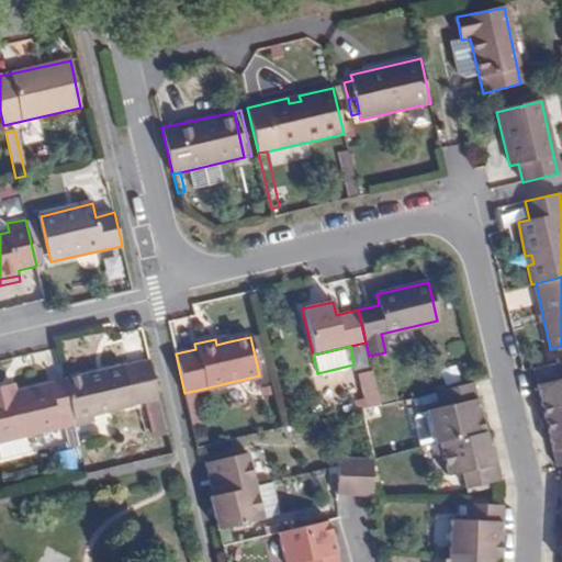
[(369,360),(378,397),(383,396),(374,359),(369,360)]
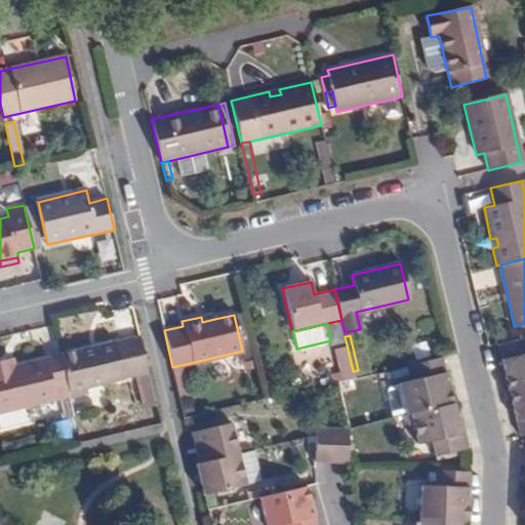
[(139,336),(59,356),(67,386),(68,392),(86,388),(149,373),(139,336)]
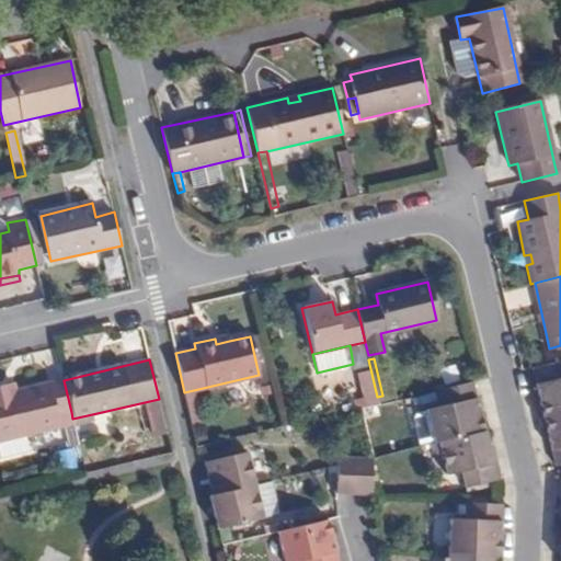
[(560,361),(531,368),(538,396),(544,395),(545,401),(540,402),(544,416),(560,412),(560,361)]
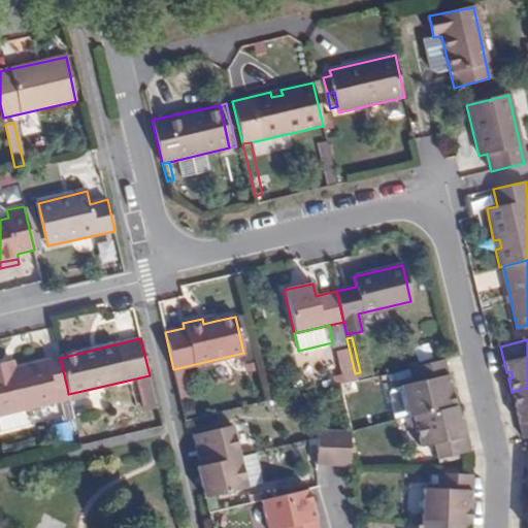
[(67,388),(60,358),(44,362),(52,392),(67,388)]
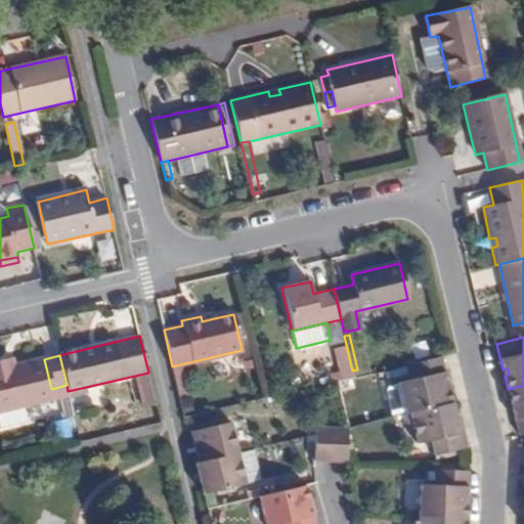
[(447,382),(441,356),(407,364),(411,381),(397,384),(397,386),(403,415),(407,413),(452,402),(448,388),(442,389),(440,384),(447,382)]
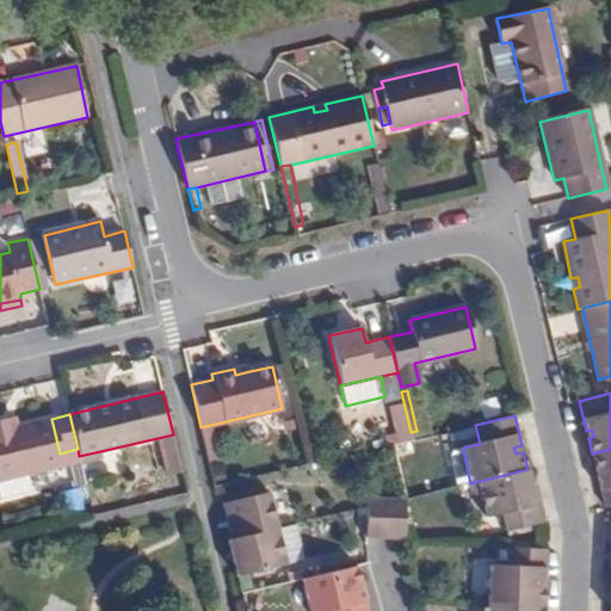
[(16,418),(7,419),(10,429),(18,427),(16,418)]
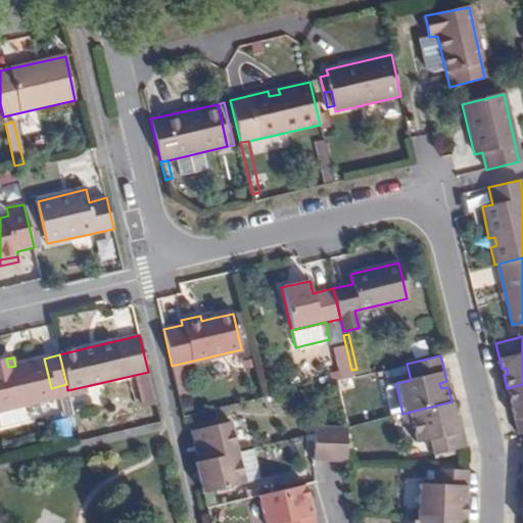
[(51,388),(44,359),(15,366),(8,367),(6,359),(0,360),(0,411),(53,398),(51,388)]
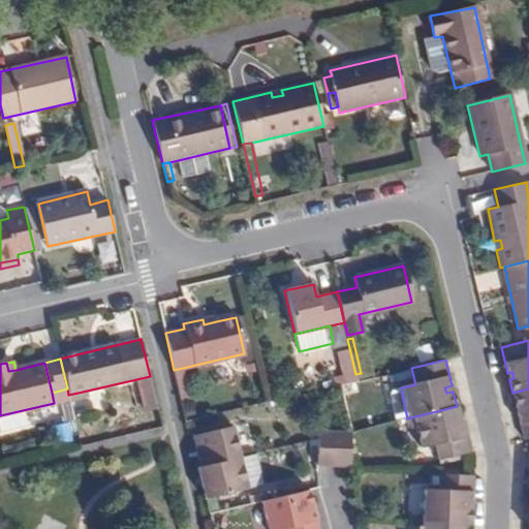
[(145,412),(157,409),(152,386),(141,390),(145,412)]
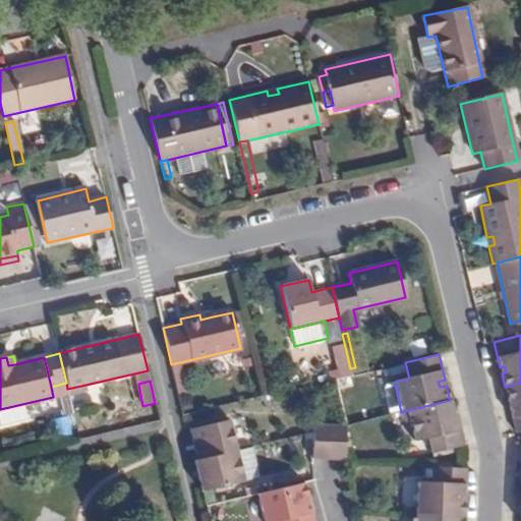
[(520,383),(505,387),(508,402),(514,400),(516,407),(510,408),(516,432),(518,432),(520,431),(520,383)]
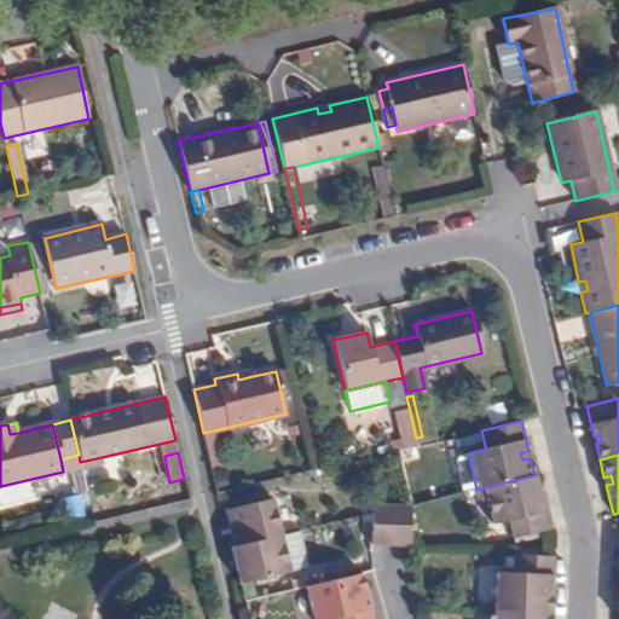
[(476,490),(469,456),(458,458),(455,463),(461,493),(476,490)]
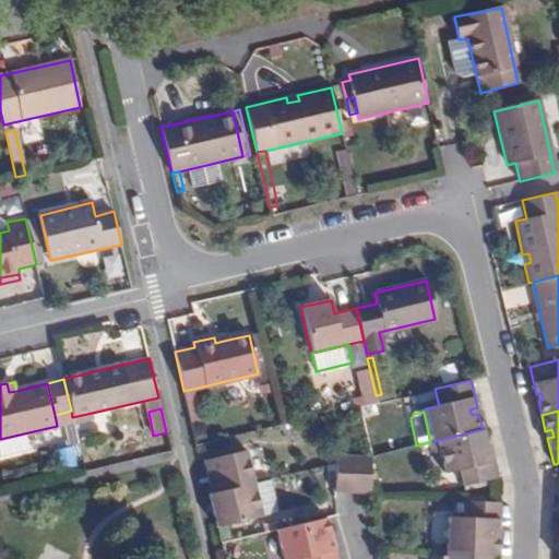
[(72,417),(74,425),(94,420),(92,413),(72,417)]
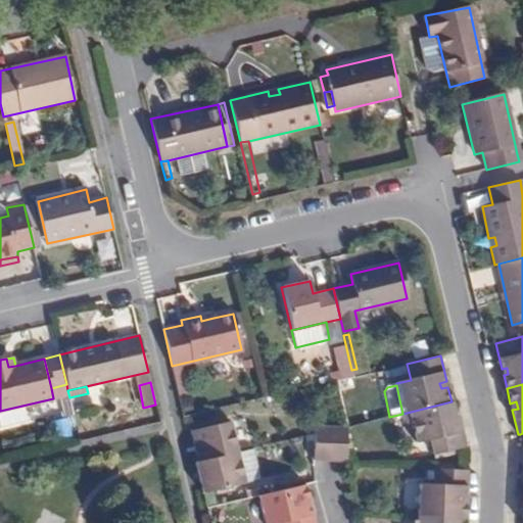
[(452,401),(407,413),(415,444),(427,442),(430,456),(466,447),(463,431),(457,433),(455,416),(452,401)]
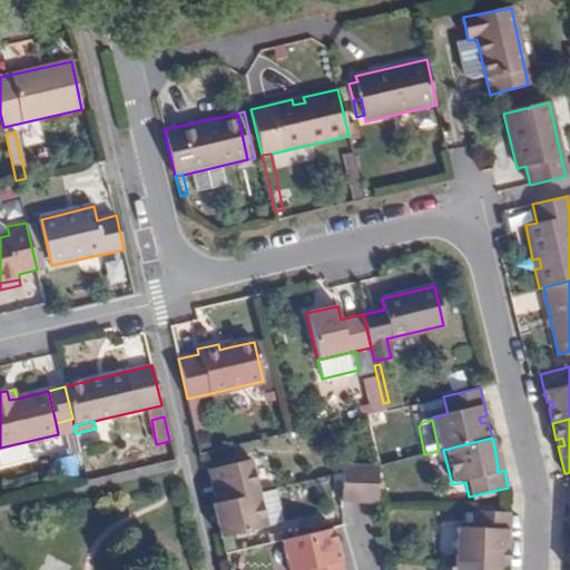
[(251,460),(208,469),(212,485),(218,483),(219,490),(214,491),(216,503),(258,493),(251,460)]
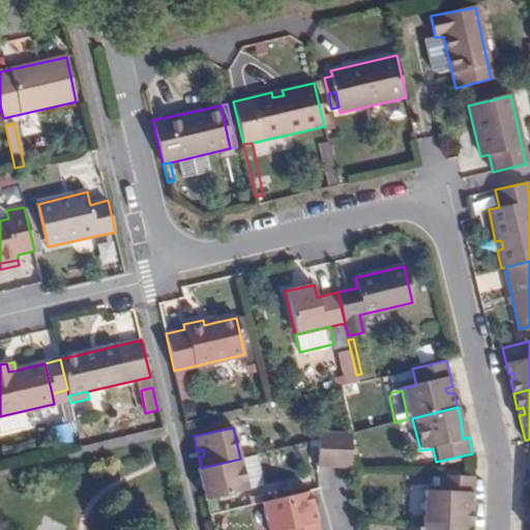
[(333,467),(334,433),(319,432),(318,440),(317,467),(333,467)]
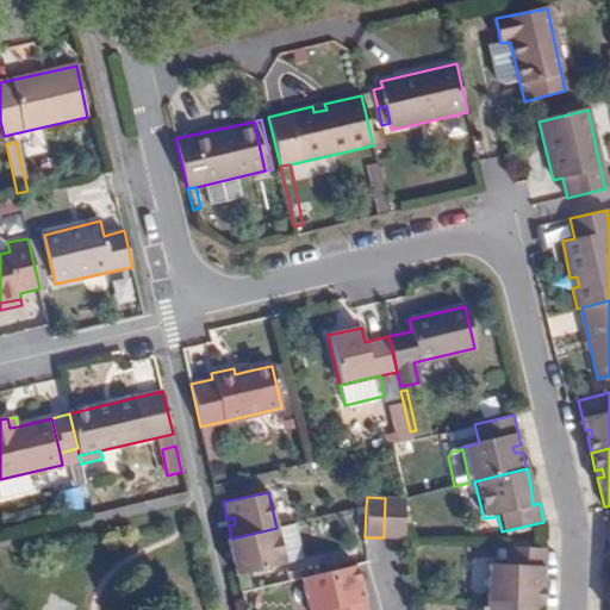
[(403,539),(405,499),(385,498),(384,537),(403,539)]
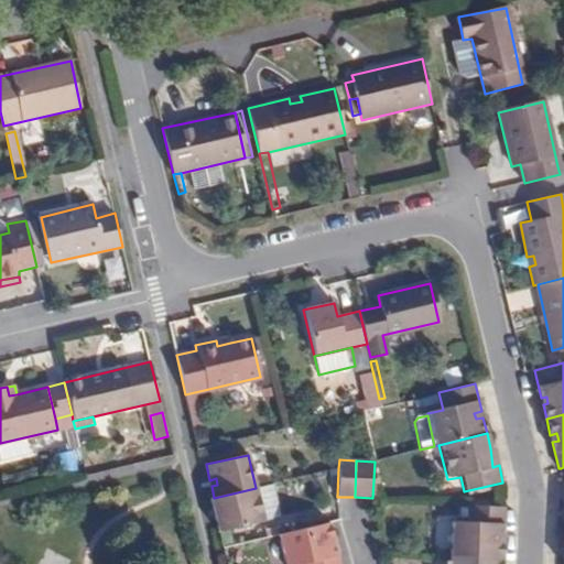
[(273,484),(256,488),(263,521),(280,517),(273,484)]
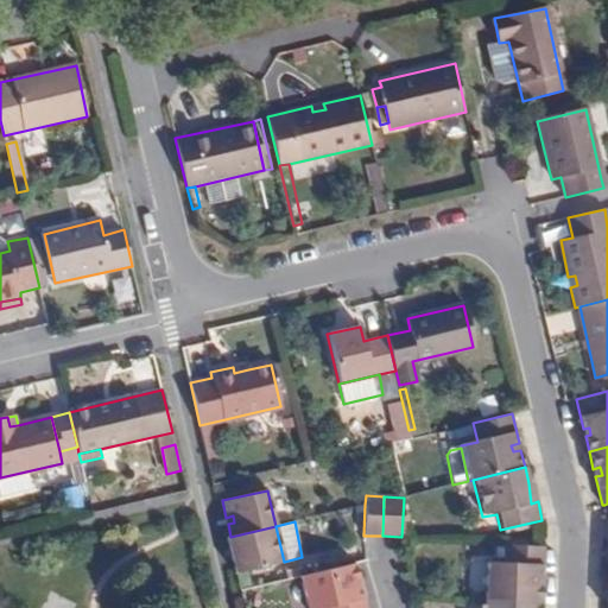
[(284,562),(276,526),(230,537),(227,538),(229,549),(235,549),(238,556),(232,557),(235,574),(284,562)]
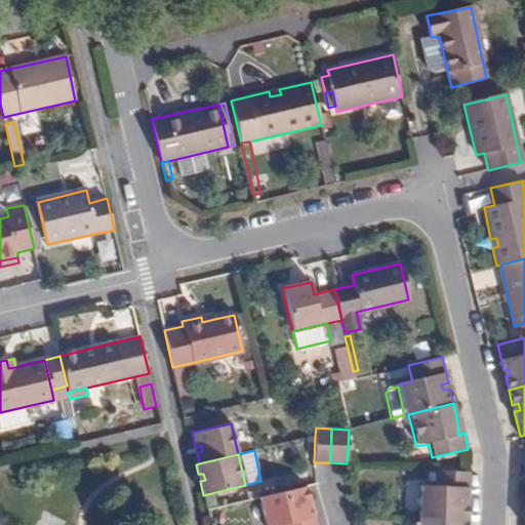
[(470,472),(467,472),(437,471),(436,486),(421,486),(419,518),(468,519),(468,505),(462,503),(462,496),(469,496),(470,472)]
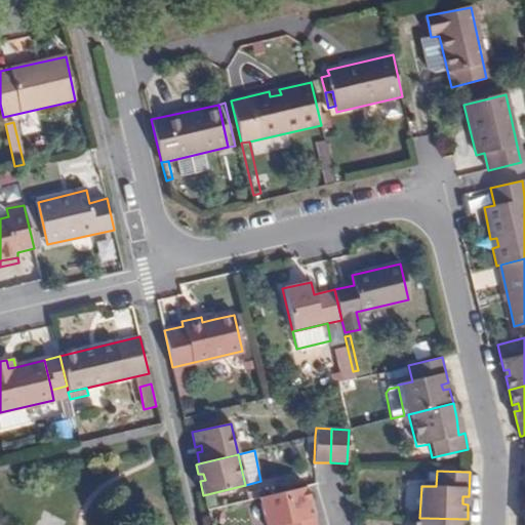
[(307,486),(260,497),(266,524),(316,524),(312,508),(307,509),(305,501),(310,500),(307,486)]
